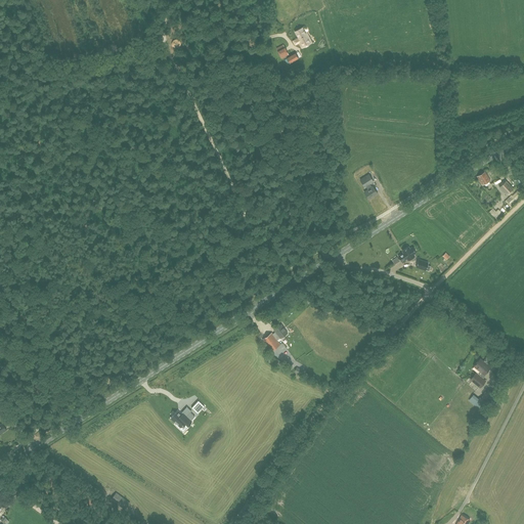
[(302,47),(312,42),(307,34),(306,35),(302,28),(295,32),(298,38),(294,41),(296,45),(299,43),(302,47)]
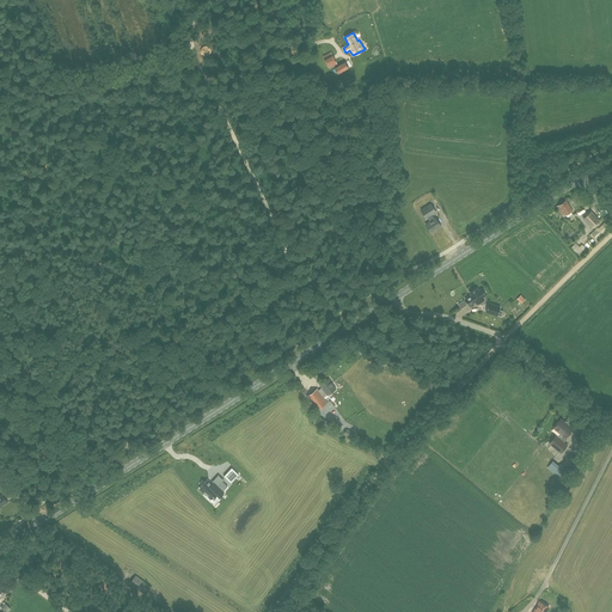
[(329,68),(337,63),(331,53),(323,56),(329,68)]
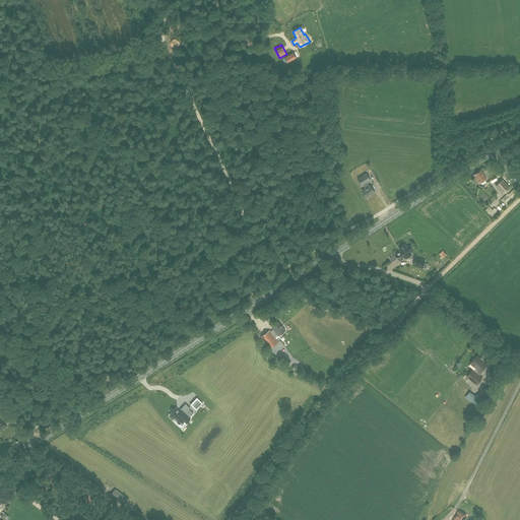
[(287,63),(297,58),(294,52),(284,58),(287,63)]
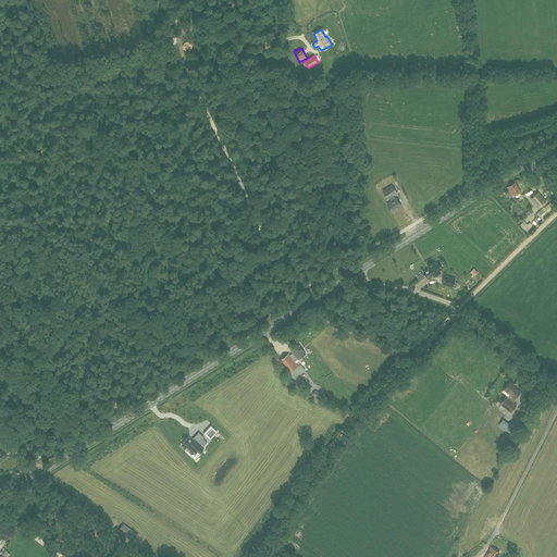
[(514,197),(521,192),(516,183),(507,187),(514,197)]
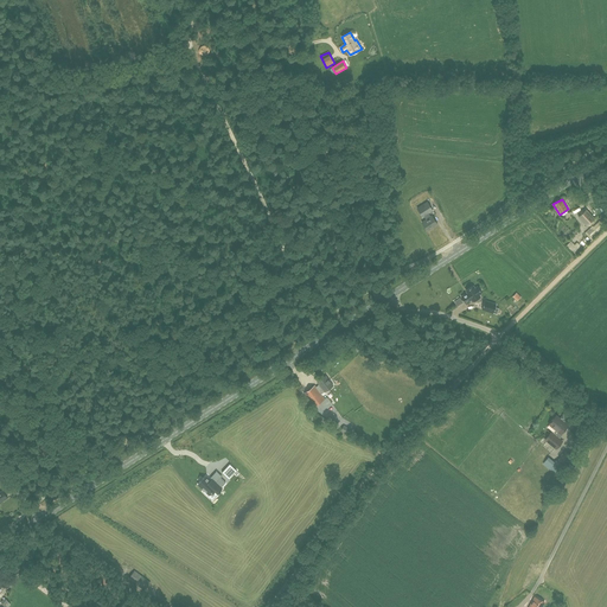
[(434,224),(436,223),(432,216),(430,217),(428,213),(433,210),(427,202),(417,209),(422,217),(423,216),(427,219),(422,223),(427,230),(434,227),(434,224)]
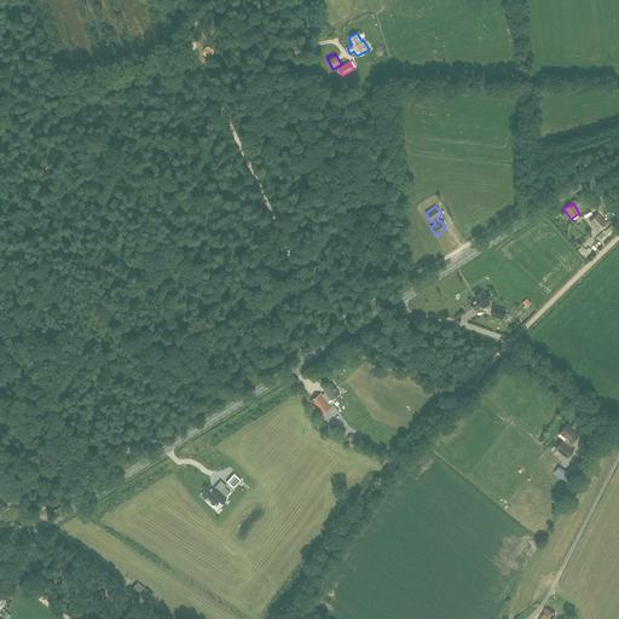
[(590,221),(599,229),(606,223),(597,214),(590,221)]
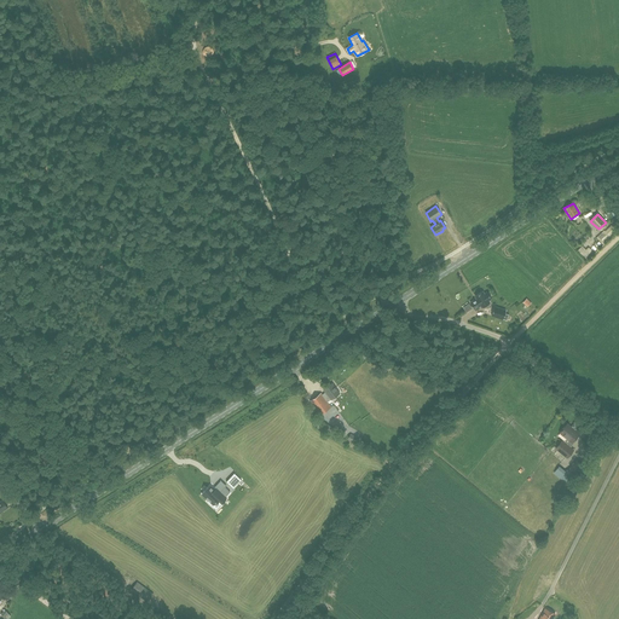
[(606,231),(605,230),(596,237),(603,244),(618,230),(618,219),(617,223),(615,221),(606,231)]
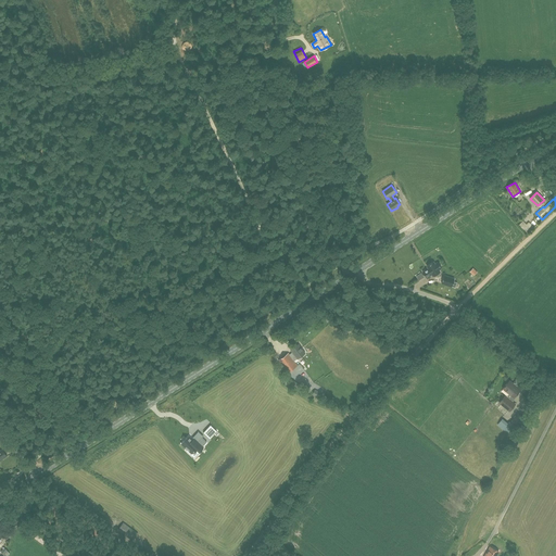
[(439,270),(441,268),(438,263),(434,264),(433,262),(430,264),(427,266),(428,268),(422,272),(427,278),(432,274),(433,276),(440,272),(439,270)]
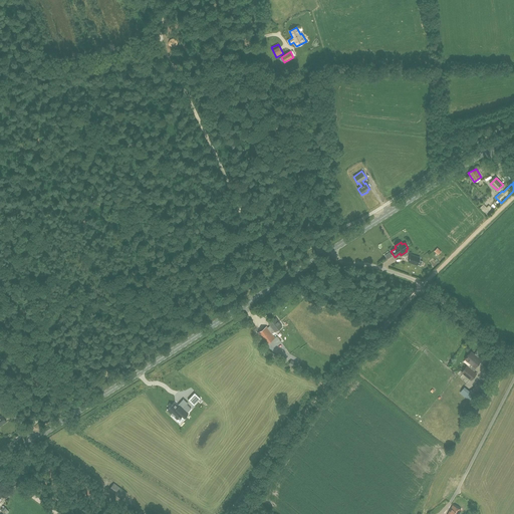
[(420,260),(420,258),(411,255),(408,262),(421,266),(423,261),(420,260)]
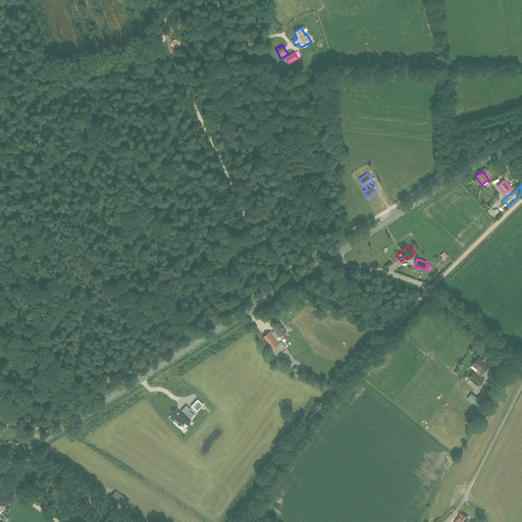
[(279,336),(286,331),(280,323),(273,328),(275,330),(272,333),(271,331),(262,338),(270,350),(279,344),(275,337),(278,334),(279,336)]
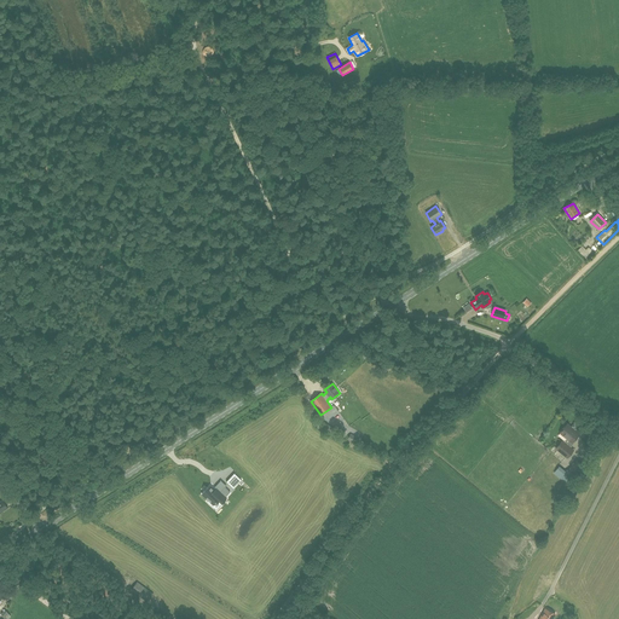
[(320,428),(331,434),(335,428),(323,422),(320,428)]
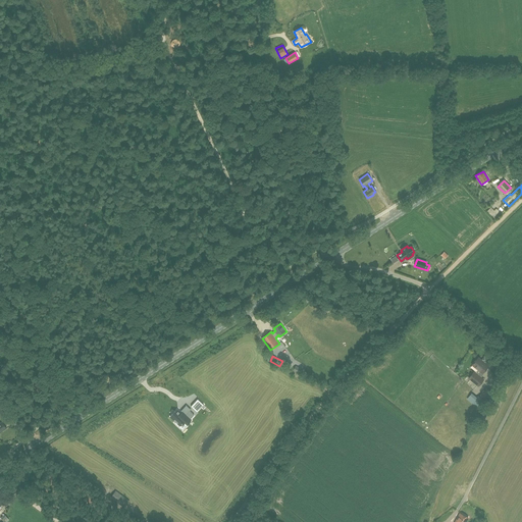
[(481,377),(483,374),(482,373),(488,366),(485,363),(484,364),(477,359),(472,365),(478,370),(475,373),(473,371),(468,378),(478,386),(483,379),(481,377)]
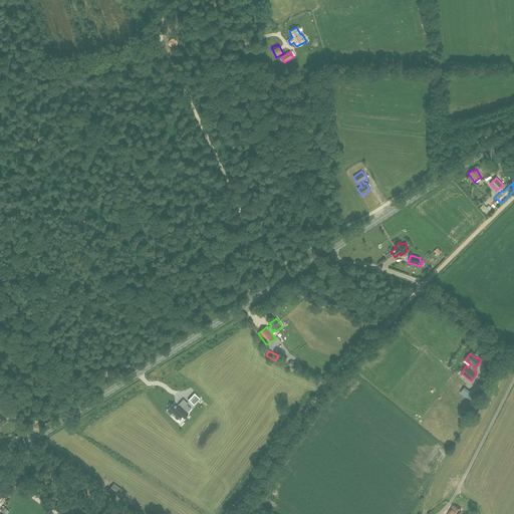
[(168,381),(161,388),(170,399),(178,393),(176,390),(175,390),(168,381)]
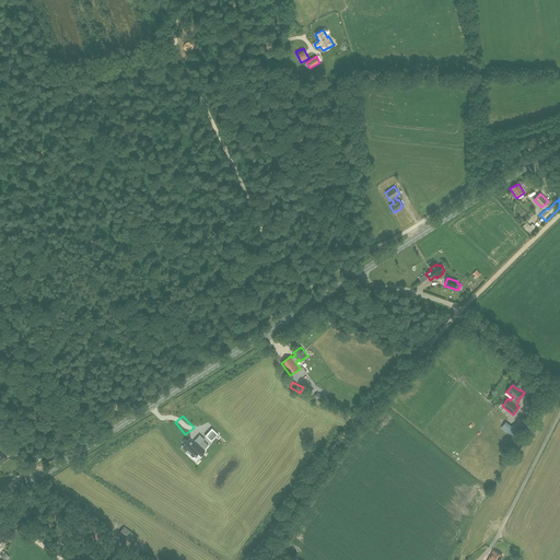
[(527,421),(524,418),(522,416),(514,426),(520,430),(527,421)]
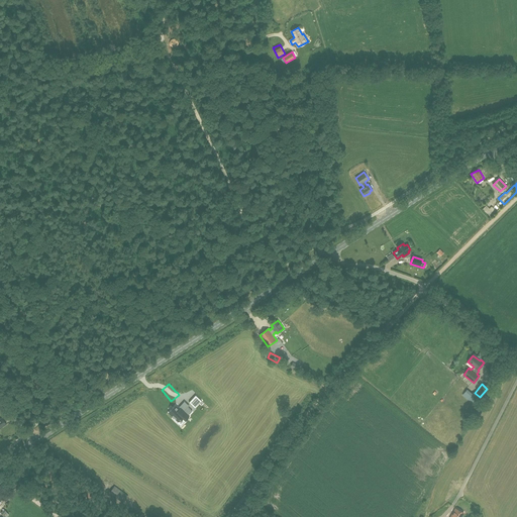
[(196,395),(189,402),(195,408),(202,401),(196,395)]
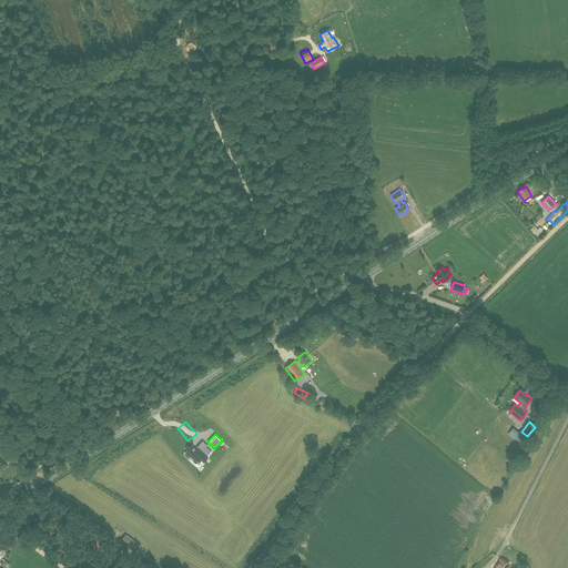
[(186,452),(185,454),(191,459),(190,460),(194,464),(199,459),(202,463),(204,460),(208,457),(208,456),(211,452),(206,447),(202,452),(199,448),(196,450),(192,446),(191,448),(191,447),(186,452)]
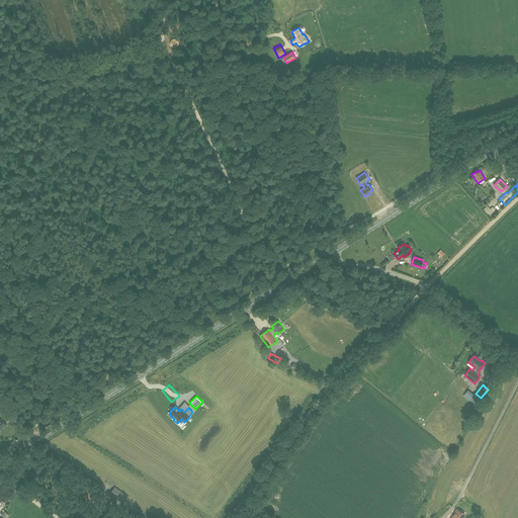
[(3,414),(0,415),(0,429),(9,423),(3,414)]
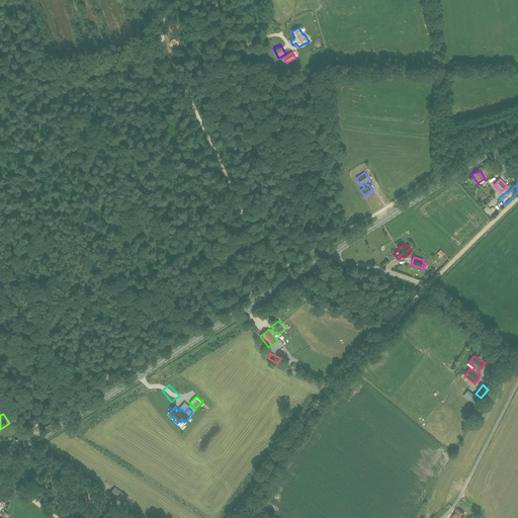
[(123,504),(128,497),(114,488),(110,494),(123,504)]
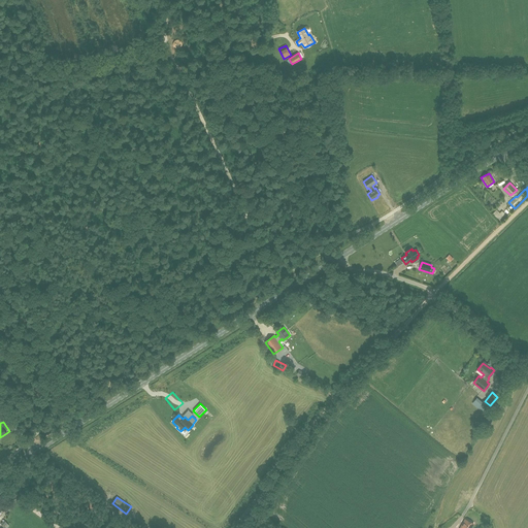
[(471,527),(473,524),(465,519),(460,527),(471,527)]
